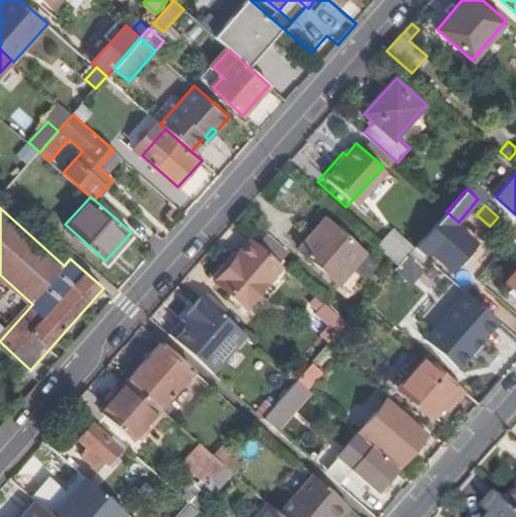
[(416,245),(429,256),(432,252),(453,271),(477,242),(454,223),(452,225),(441,217),(416,245)]
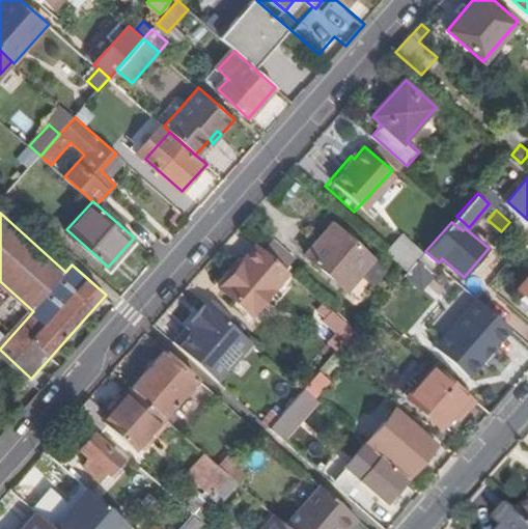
[(306,254),(346,289),(373,259),(334,223),(306,254)]
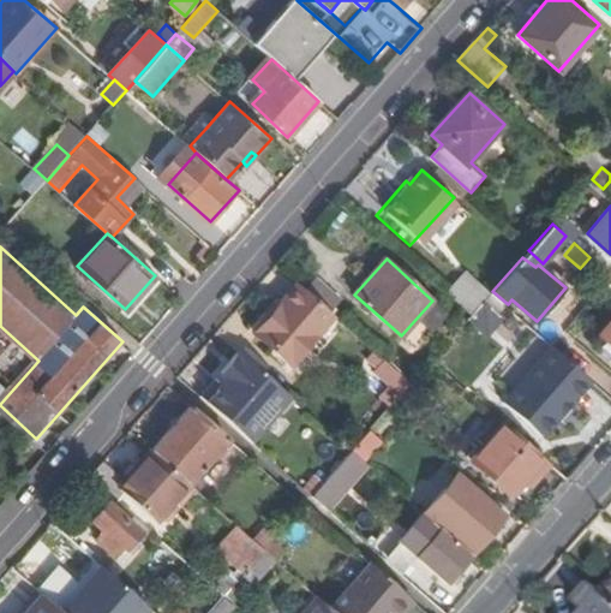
[(467,271),(448,292),(472,314),(491,292),(467,271)]
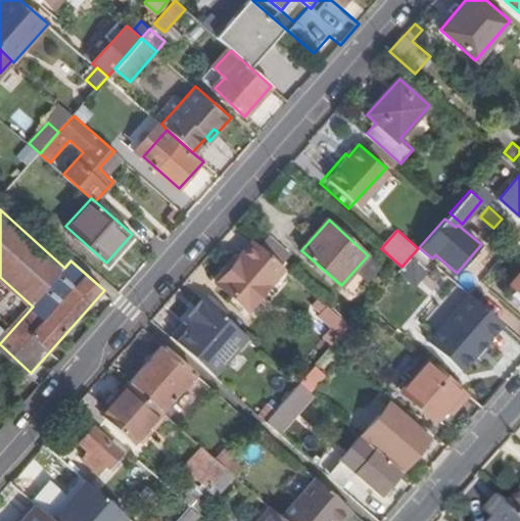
[(251,244),(217,284),(246,310),(281,271),(251,244)]
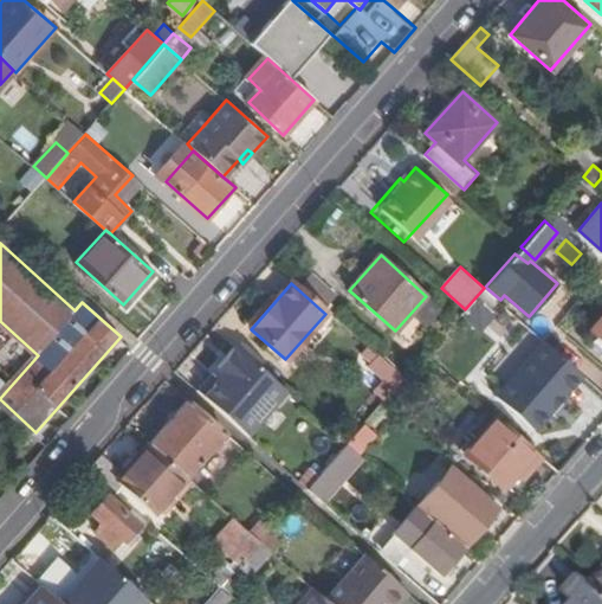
[(479,300),(467,312),(481,323),(492,312),(479,300)]
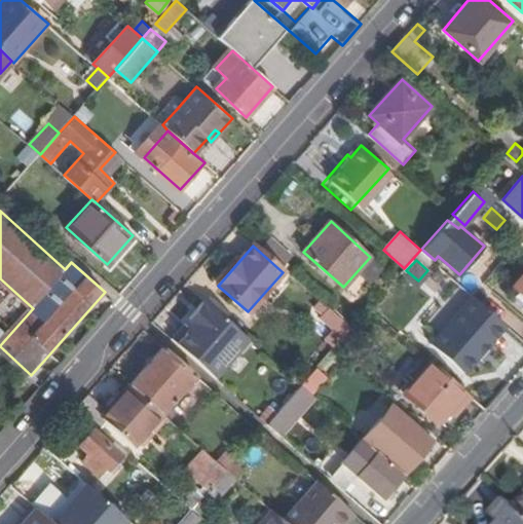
[(217,376),(250,342),(188,284),(155,317),(217,376)]
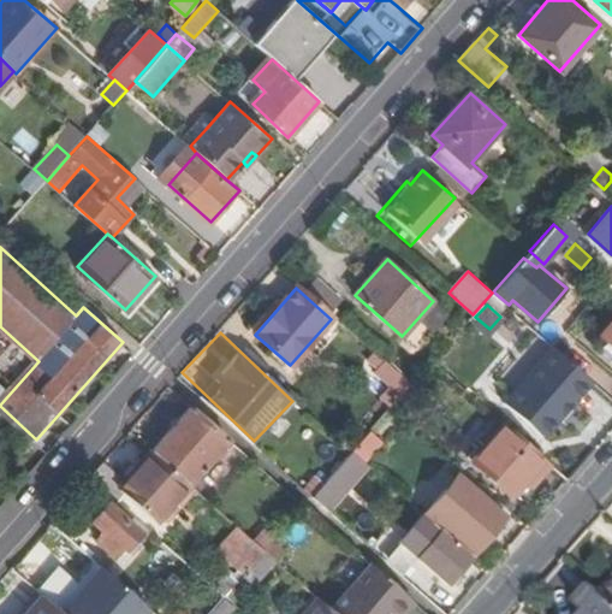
[(592,379),(553,346),(505,402),(545,436),(592,379)]
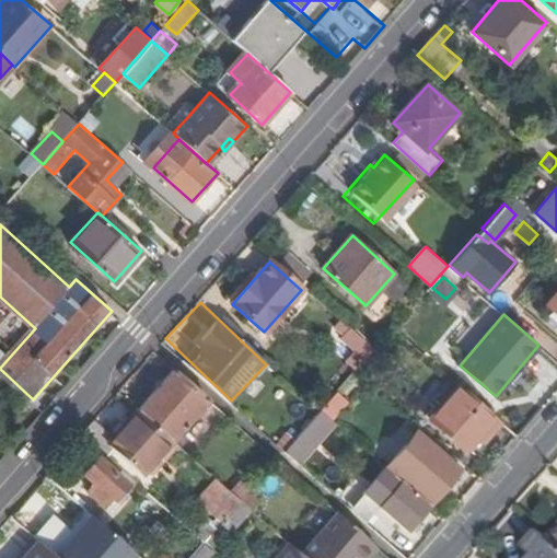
[(367,358),(375,348),(352,328),(344,338),(367,358)]
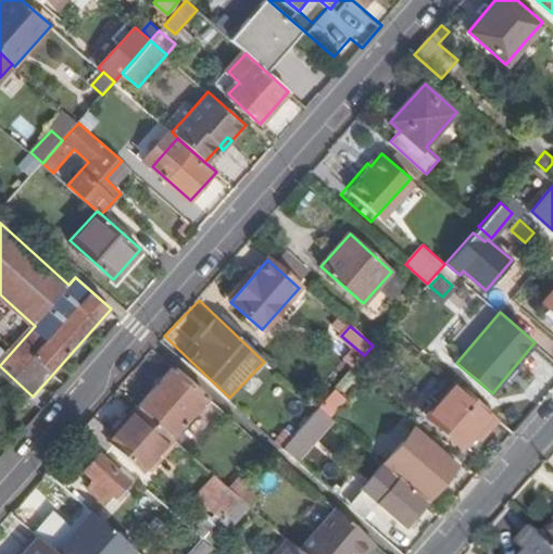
[(172,436),(208,394),(175,366),(139,406),(172,436)]
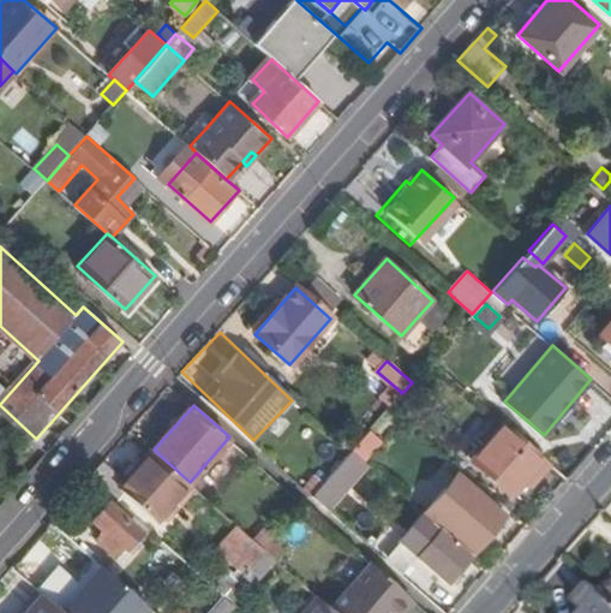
[(550,462),(505,423),(473,459),(511,494),(525,478),(532,483),(550,462)]
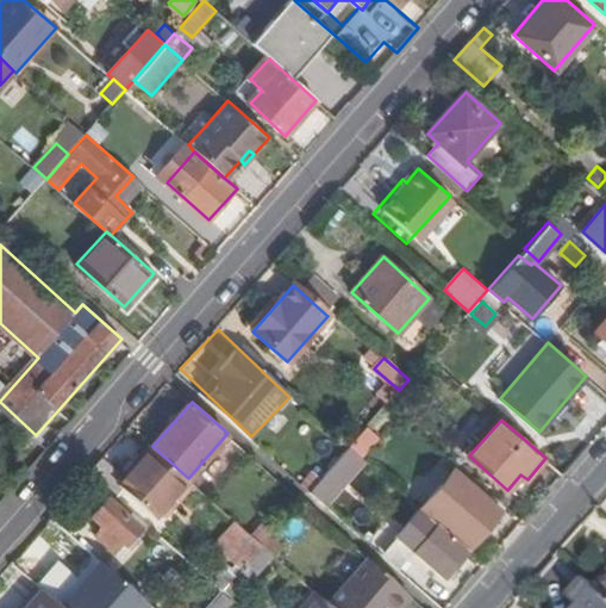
[(350,446),(361,456),(374,439),(364,430),(350,446)]
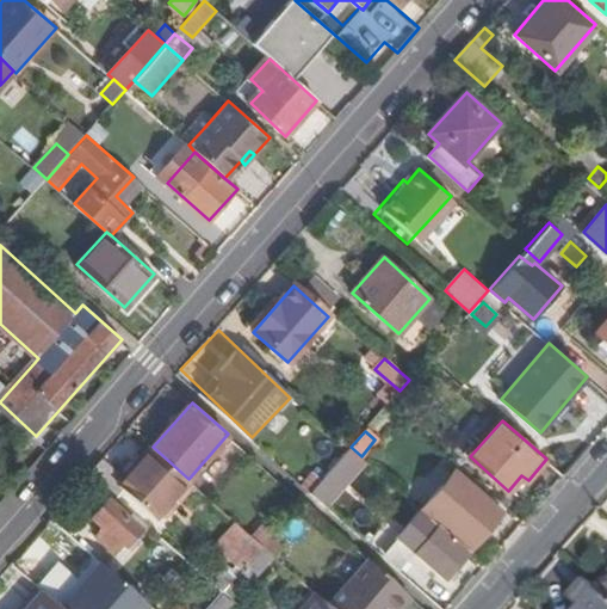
[(351,447),(339,436),(330,446),(334,448),(303,484),(313,491),(351,447)]
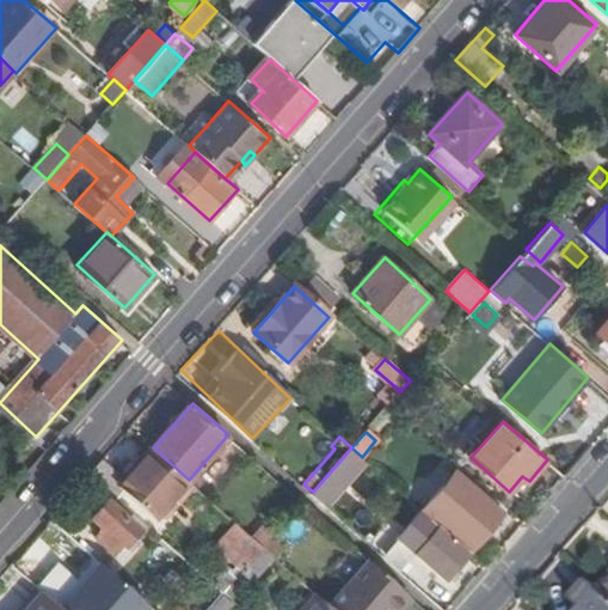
[(153,447),(124,479),(104,461),(92,474),(115,494),(118,498),(130,483),(142,494),(136,501),(155,518),(189,480),(153,447)]
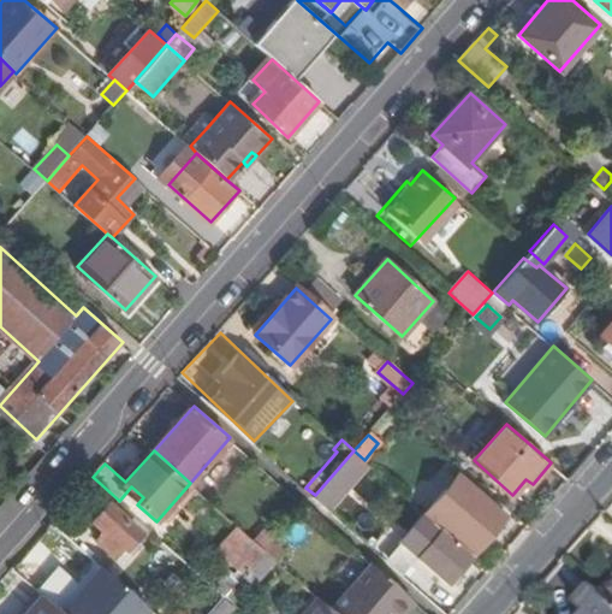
[(354,450),(315,495),(325,505),(364,460),(354,450)]
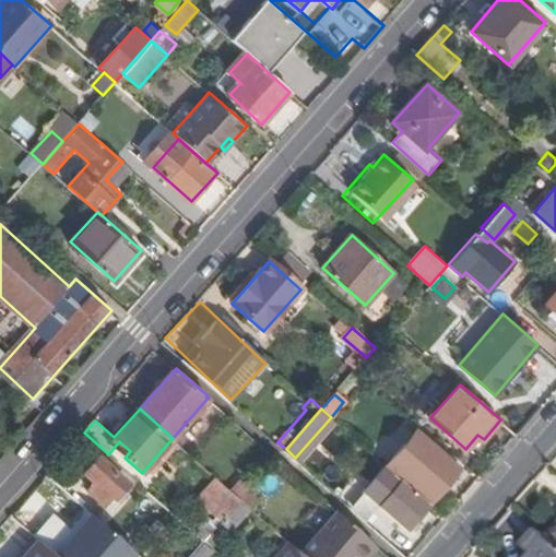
[(418,430),(406,442),(422,457),(426,453),(423,450),(430,440),(418,430)]
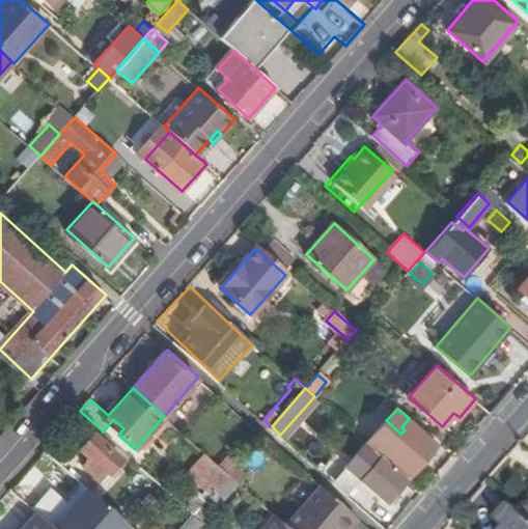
[(366,442),(383,456),(408,477),(426,455),(418,448),(422,443),(418,440),(425,432),(409,418),(401,427),(405,430),(400,434),(386,420),(366,442)]
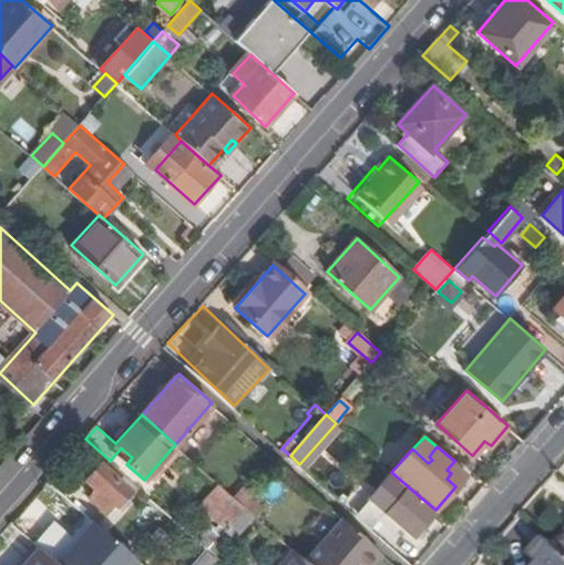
[(142,490),(110,461),(106,458),(101,464),(130,489),(116,505),(123,511),(142,490)]
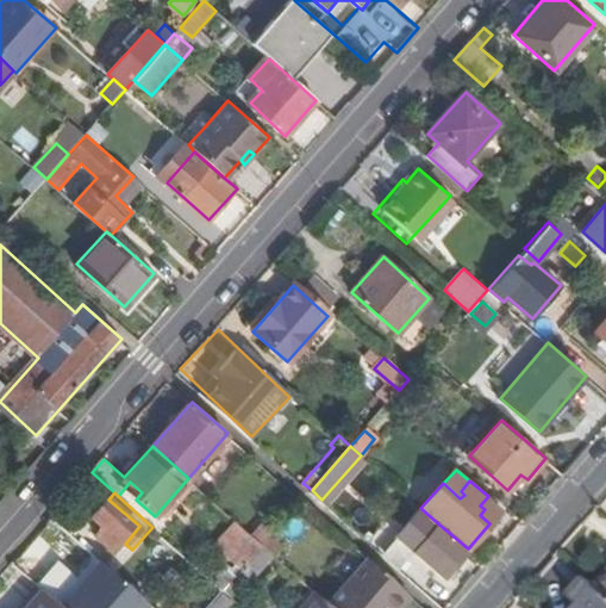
[(503,509),(488,496),(480,506),(485,509),(480,515),(489,523),(503,509)]
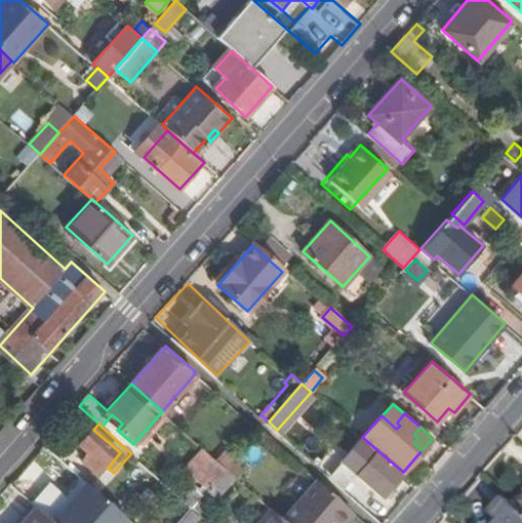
[(120,452),(93,430),(93,429),(80,444),(89,452),(82,460),(97,474),(105,466),(107,468),(108,468),(120,452)]
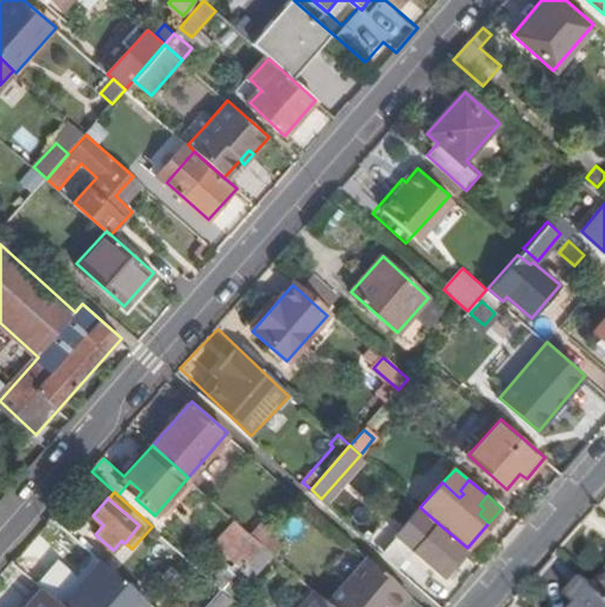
[(264,519),(251,532),(264,544),(277,531),(264,519)]
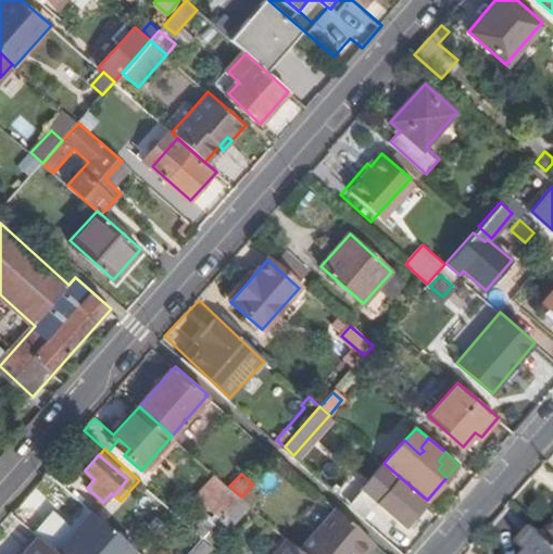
[(226,515),(241,496),(229,486),(216,475),(200,492),(226,515)]
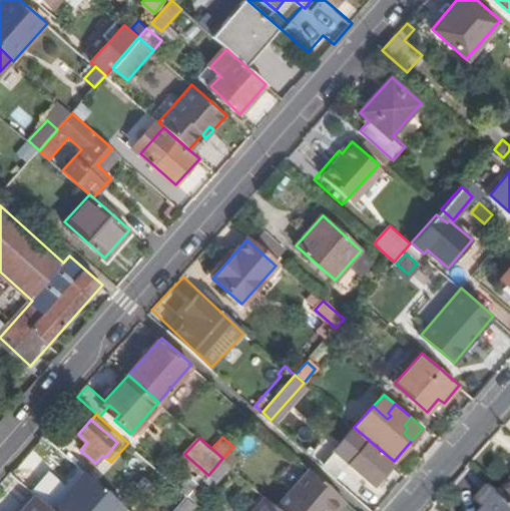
[(374,483),(394,461),(370,441),(351,463),(374,483)]
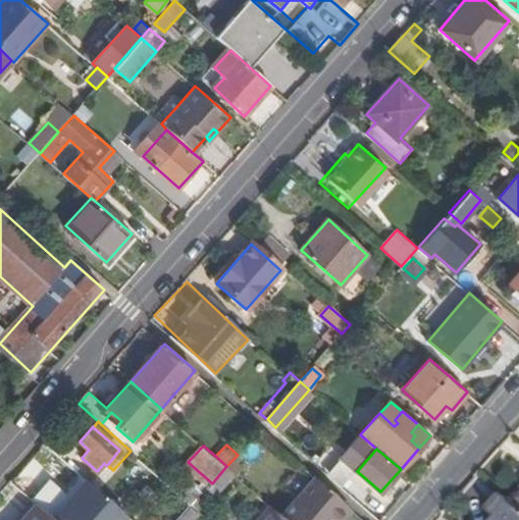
[(37,504),(52,518),(62,506),(20,469),(10,481),(37,504)]
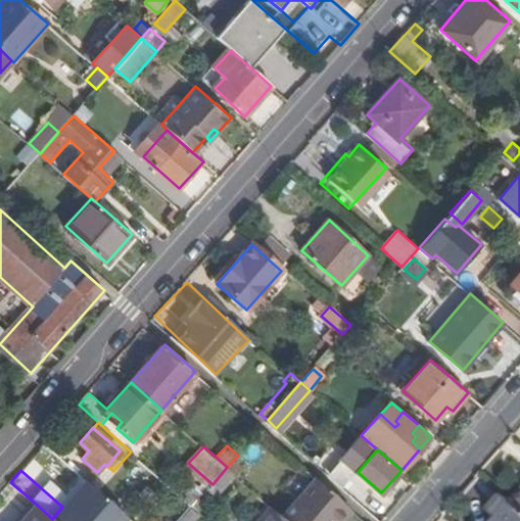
[(288,520),(342,520),(352,510),(317,478),(283,517),(288,520)]
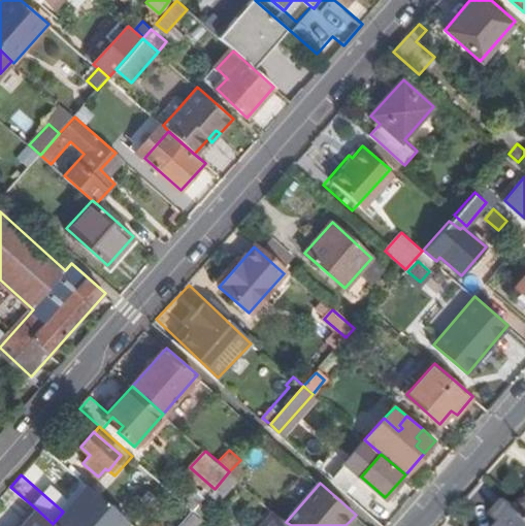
[(55,525),(53,524),(37,510),(23,525),(55,525)]
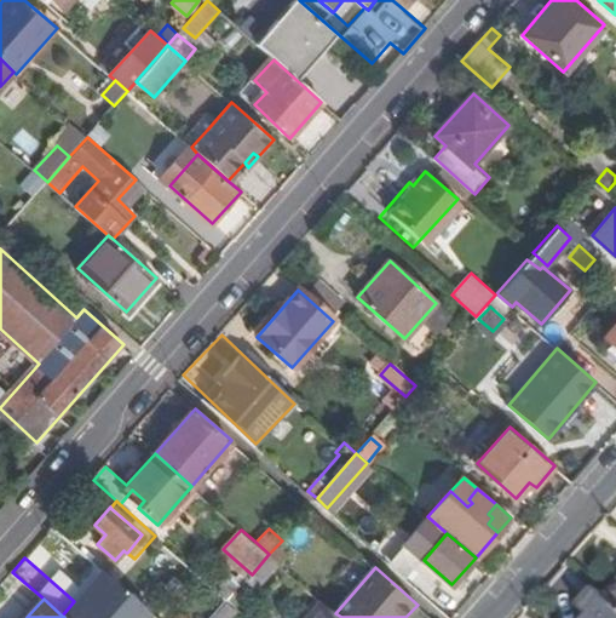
[(231,617),(240,610),(229,600),(212,617),(231,617)]
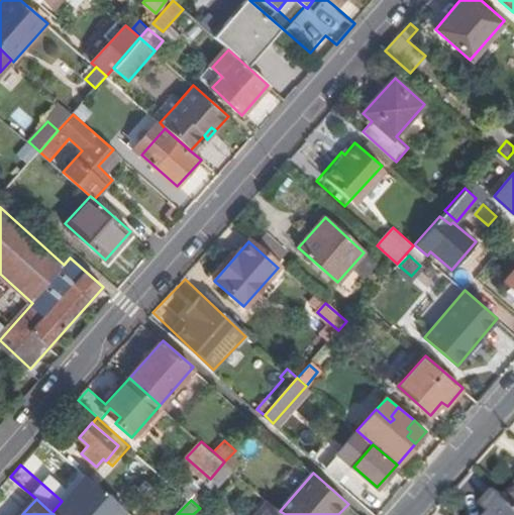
[(269,501),(255,514),(285,514),(280,511),(269,501)]
